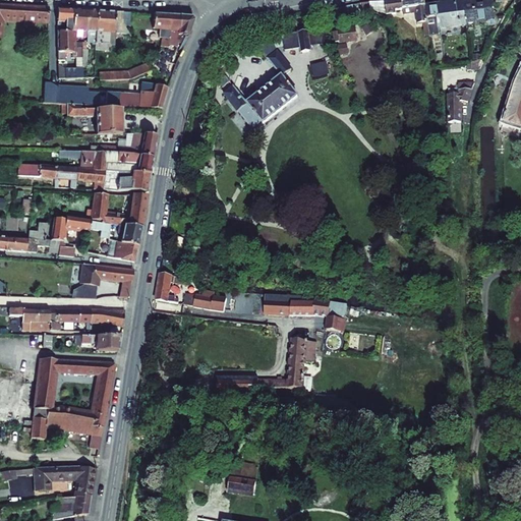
[(428,38),(430,38),(428,22),(425,5),(424,0),(395,0),(385,2),(386,15),(396,14),(396,11),(402,10),(403,15),(415,13),(417,24),(422,23),(426,23),(428,38)]
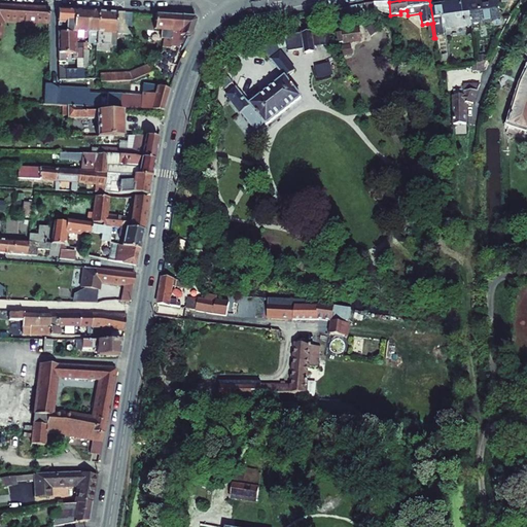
[(455,0),(451,1),(451,3),(446,4),(446,3),(430,5),(433,23),(435,38),(445,36),(444,29),(472,25),(468,0),(455,0)]
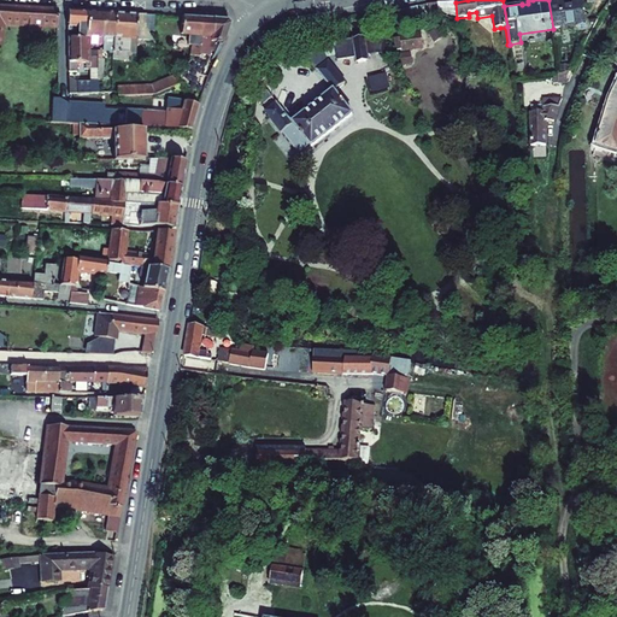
[(548,0),(553,29),(560,28),(560,27),(587,23),(582,0),(575,0),(568,1),(568,4),(563,5),(562,1),(562,0),(548,0)]
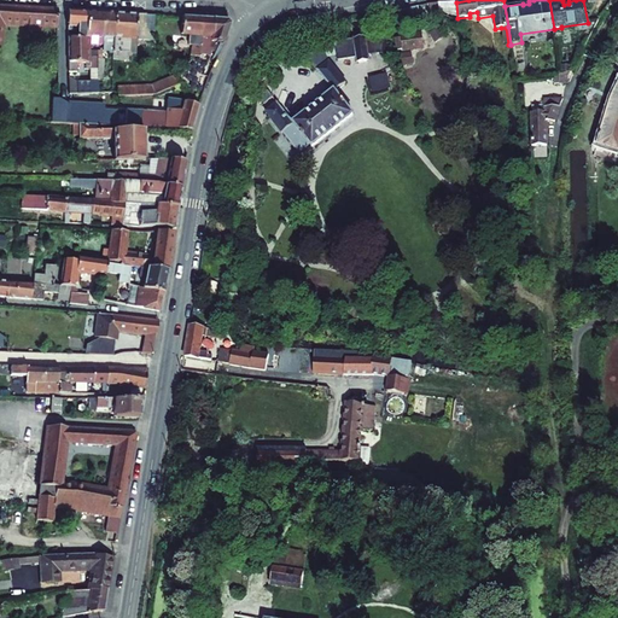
[(430,16),(444,13),(448,15),(447,3),(427,5),(430,16)]
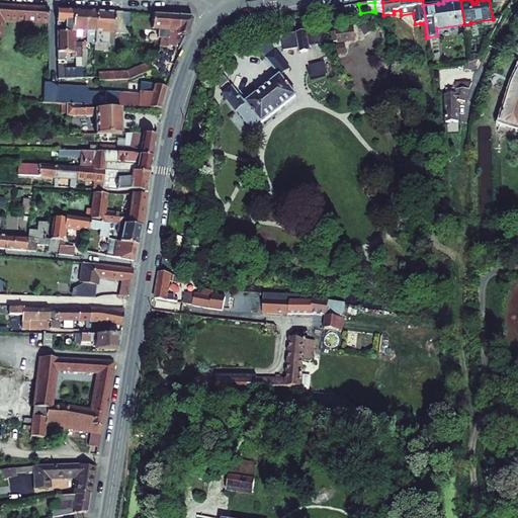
[(374,2),(375,12),(383,15),(382,2),(374,2)]
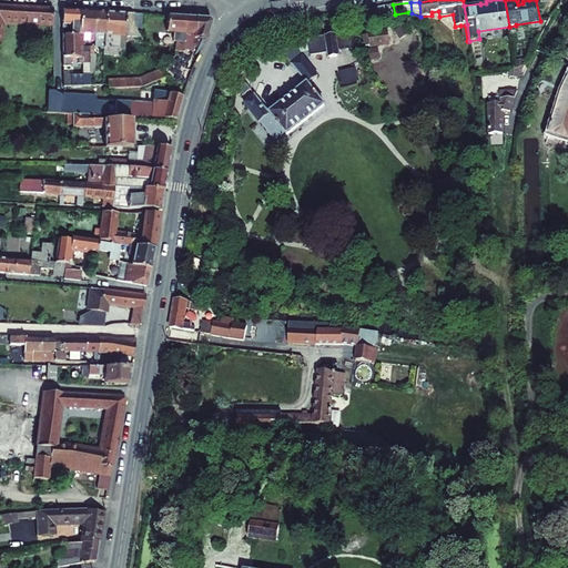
[(53,23),(52,9),(0,4),(0,42),(2,21),(26,22),(26,28),(39,29),(39,23),(53,23)]
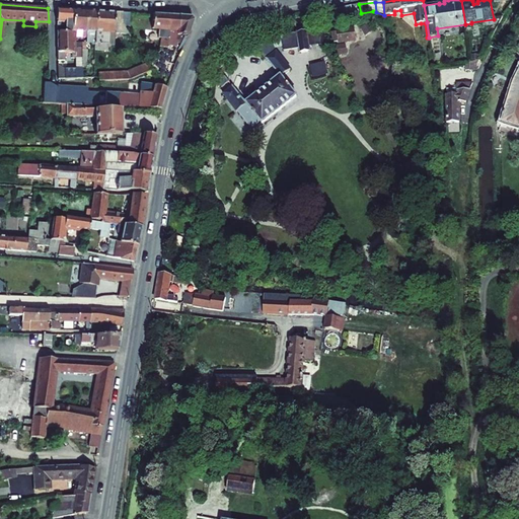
[(328,8),(329,14),(352,11),(351,5),(328,8)]
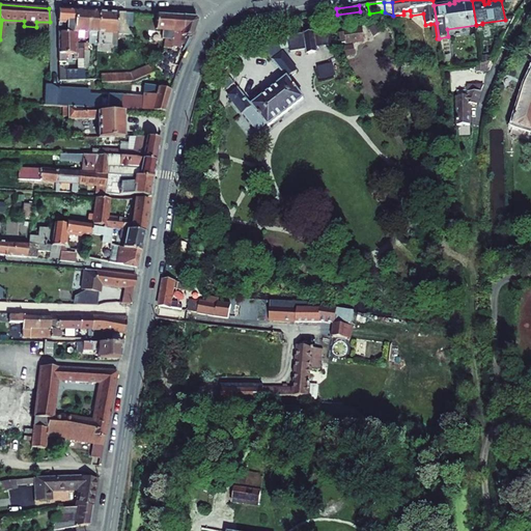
[(74,9),(58,8),(58,23),(70,24),(70,27),(68,33),(74,33),(74,31),(74,9)]
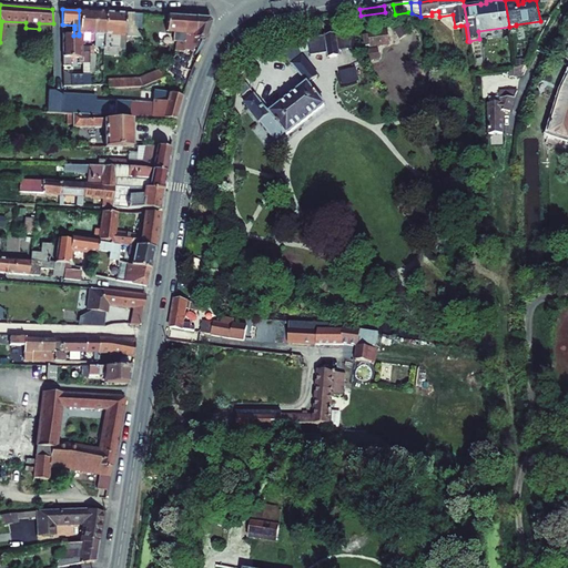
[(92,11),(79,10),(79,33),(79,36),(79,37),(80,40),(94,41),(95,34),(92,34),(92,11)]
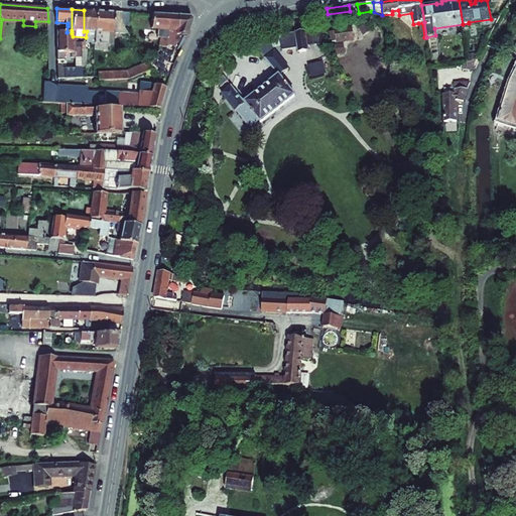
[(86,42),(90,43),(90,44),(95,45),(97,11),(84,10),(84,31),(87,31),(86,37),(86,42)]
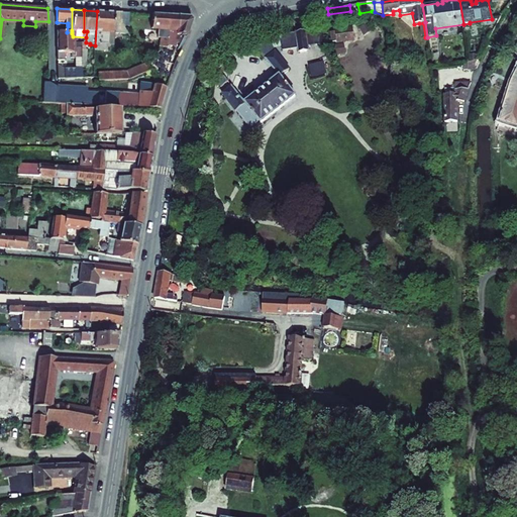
[(97,11),(95,45),(94,49),(107,50),(107,45),(113,45),(114,33),(128,34),(123,27),(122,24),(121,12),(114,12),(97,11)]
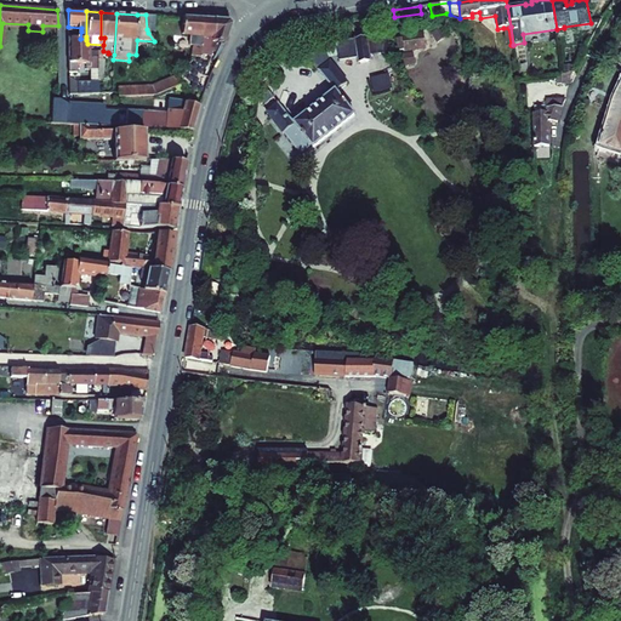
[(192,56),(199,57),(200,55),(201,47),(205,18),(183,17),(182,34),(189,34),(189,45),(194,46),(192,56)]
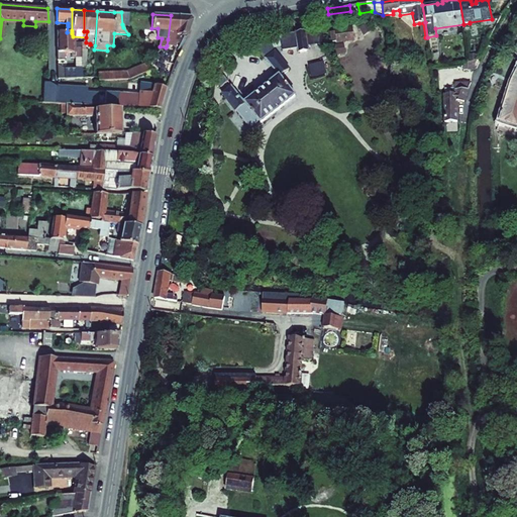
[(167,45),(176,47),(177,43),(180,43),(184,36),(188,36),(193,20),(190,17),(171,15),(168,39),(167,45)]
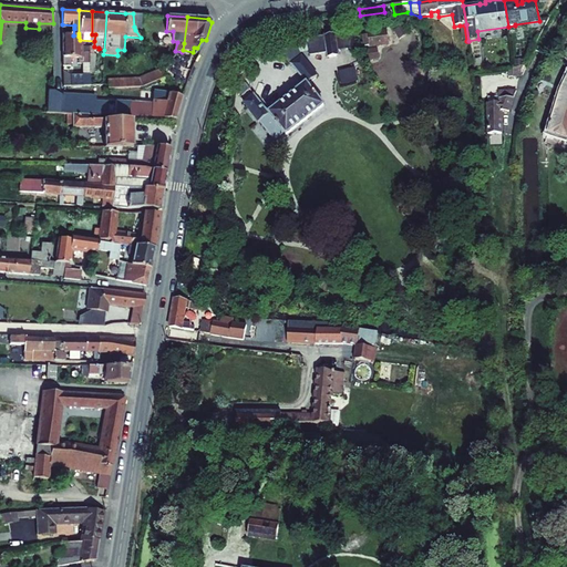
[(403,24),(393,30),(399,40),(408,34),(409,33),(403,24)]
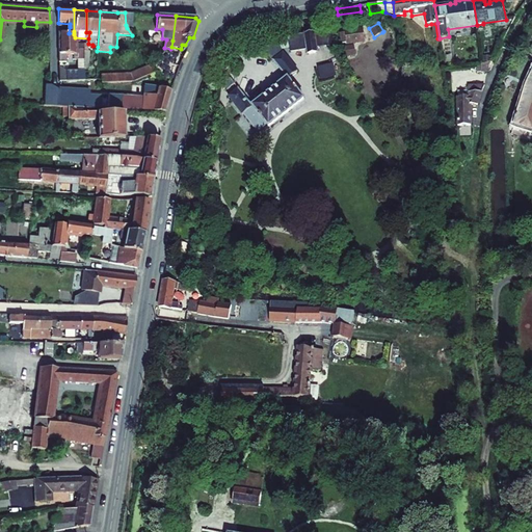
[(365,42),(363,25),(354,26),(351,29),(350,32),(350,36),(352,44),(365,42)]
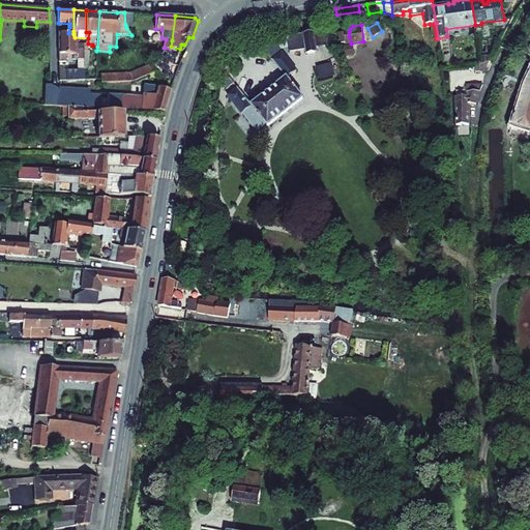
[(350,29),(353,26),(343,28),(344,32),(345,43),(345,45),(351,43),(349,36),(349,32),(350,29)]
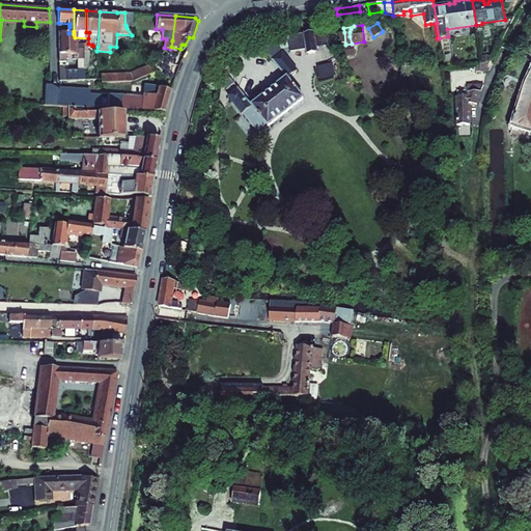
[(323,47),(329,46),(327,31),(320,32),(323,47)]
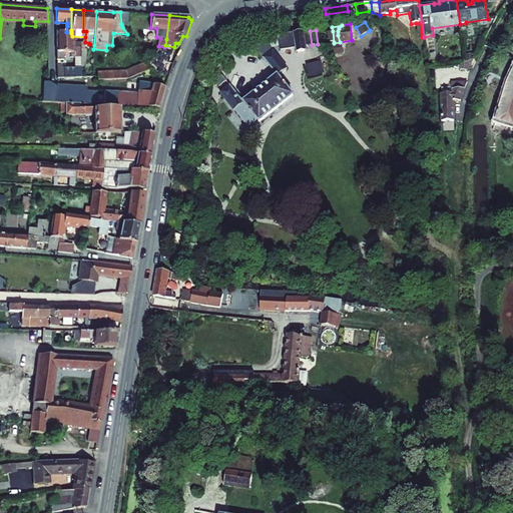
[(71,32),(66,32),(56,31),(57,60),(64,60),(64,52),(71,52),(71,57),(74,58),(75,68),(81,68),(81,66),(80,49),(80,47),(72,47),(72,42),(72,36),(71,33),(71,32)]
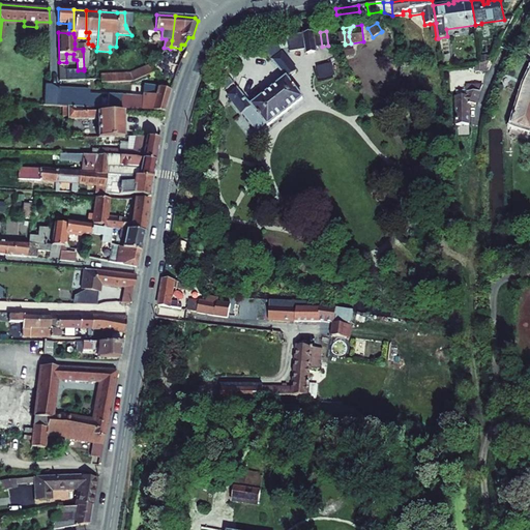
[(316,47),(322,47),(320,32),(313,33),(316,47)]
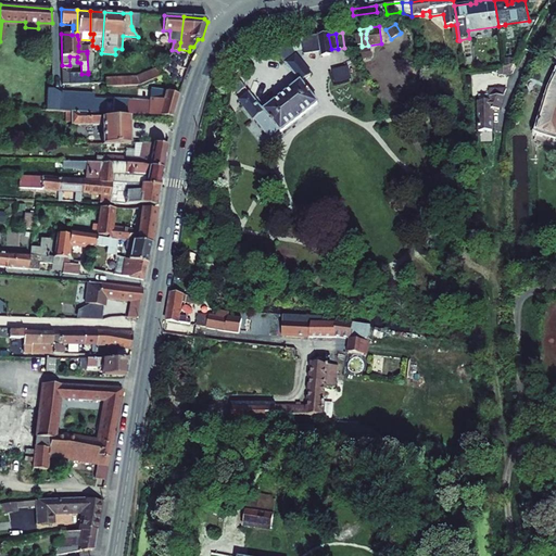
[(302,48),(303,52),(303,54),(320,52),(321,57),(332,55),(331,49),(328,35),(300,38),(301,48),(302,48)]
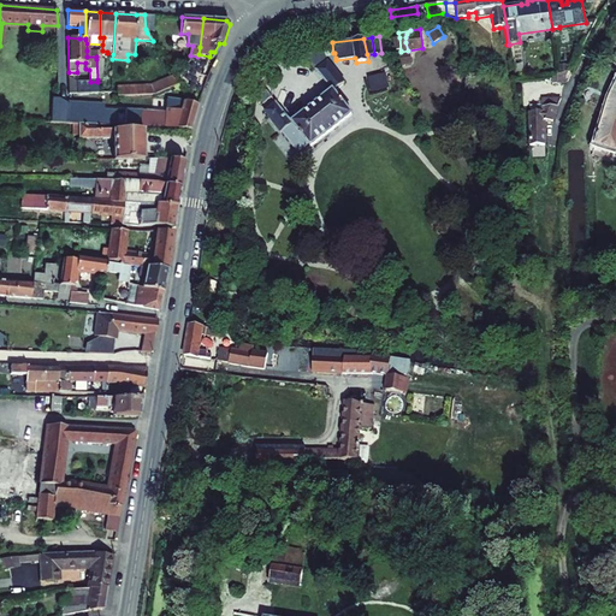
[(327,63),(326,58),(336,58),(335,53),(333,53),(332,42),(300,47),(317,71),(327,63)]
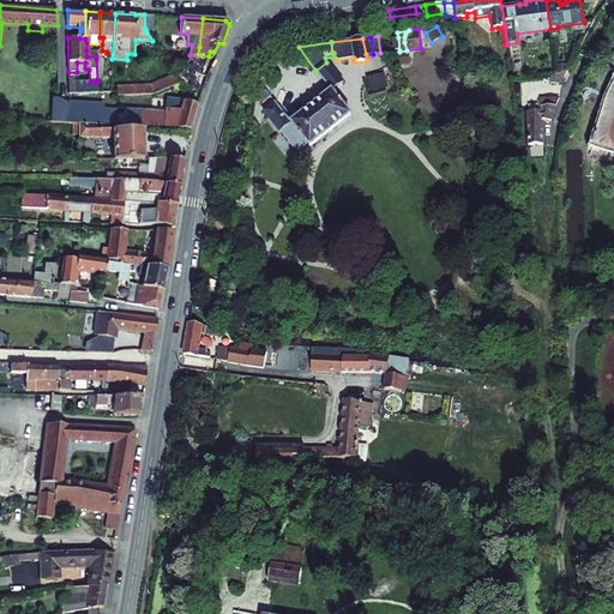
[(326,62),(315,71),(325,83),(336,73),(331,68),(326,62)]
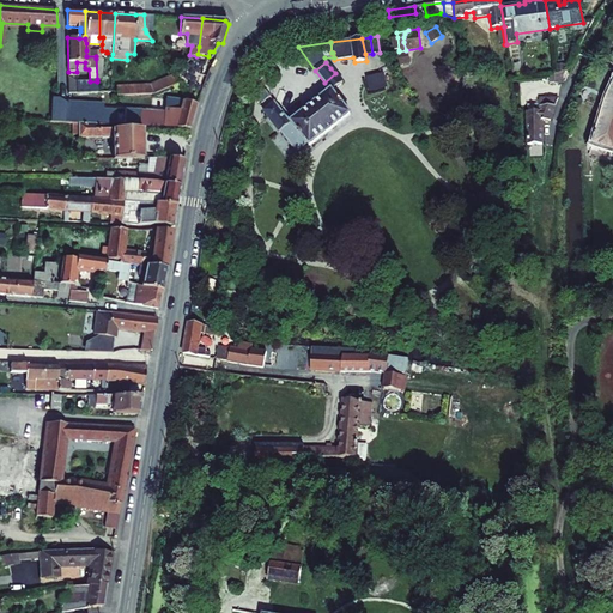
[(387,72),(368,77),(371,91),(390,86),(387,72)]
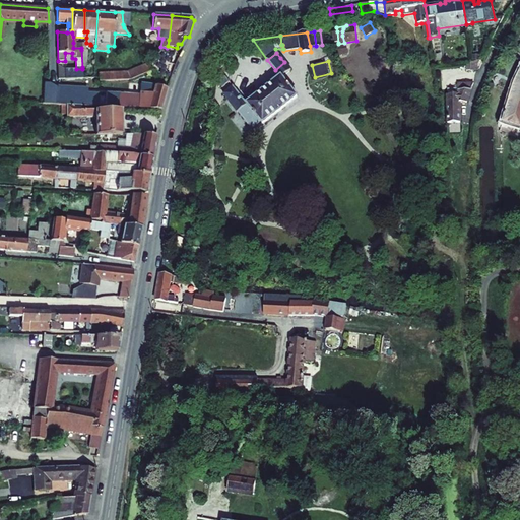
[(483,61),(469,62),(470,70),(479,70),(483,61)]
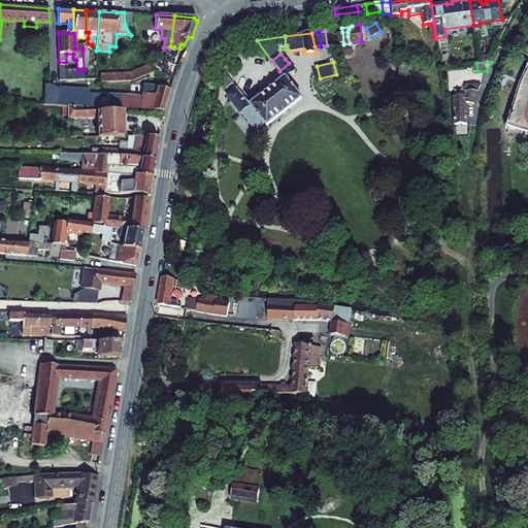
[(132,81),(155,71),(151,63),(129,72),(99,73),(100,83),(132,81)]
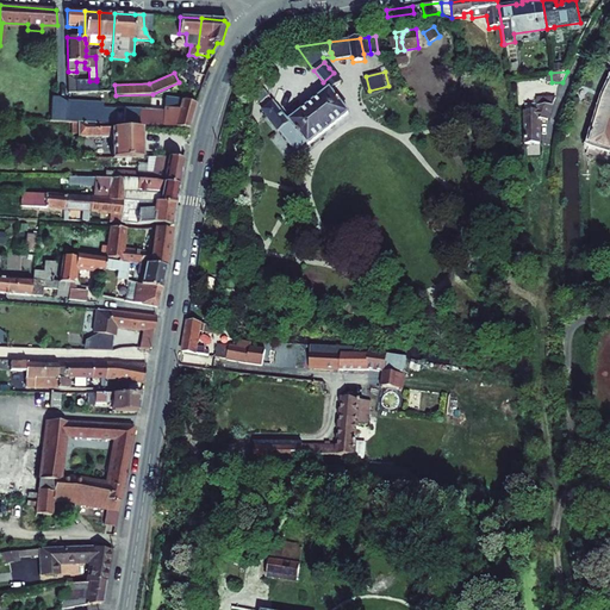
[(341,83),(334,73),(323,82),(329,91),(330,92),(341,83)]
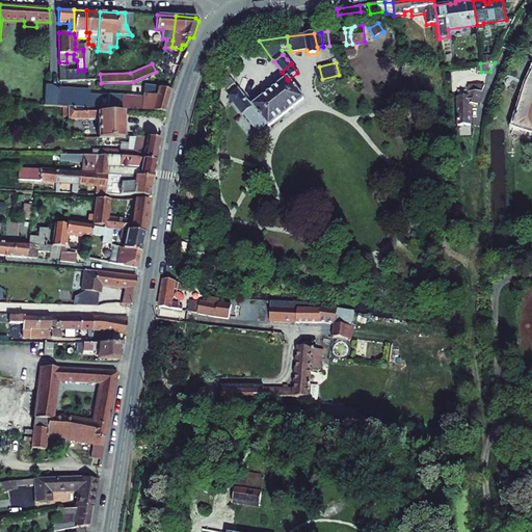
[(531,63),(530,70),(531,70),(531,74),(527,86),(514,126),(531,131),(531,63)]
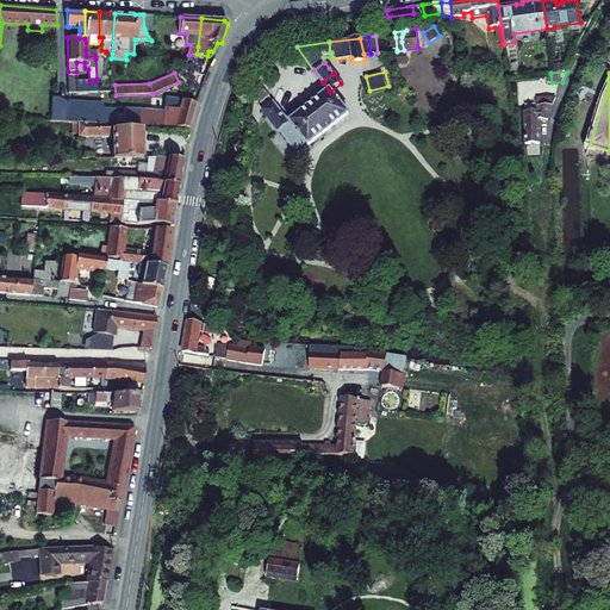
[(97,81),(89,81),(75,82),(76,93),(97,92),(97,81)]
